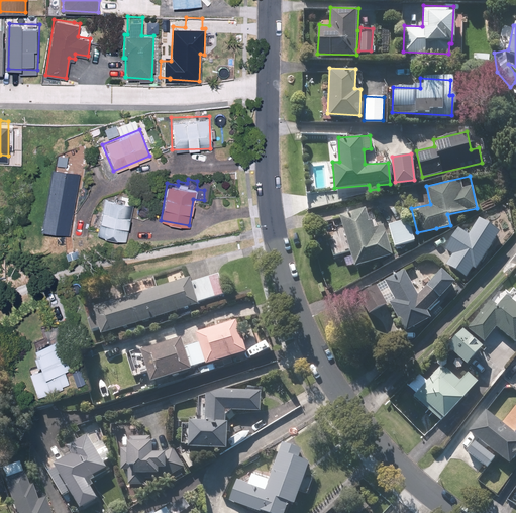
[(74,186),(45,182),(36,240),(65,244),(74,186)]
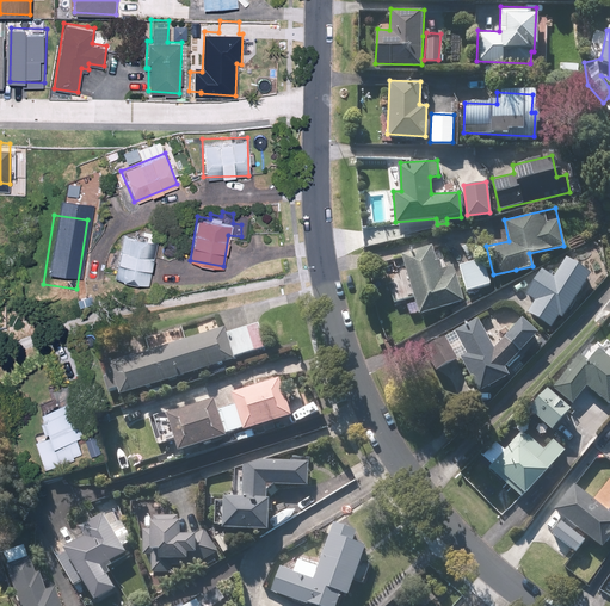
[(145,233),(143,239),(123,235),(115,278),(148,284),(156,241),(154,240),(155,235),(145,233)]
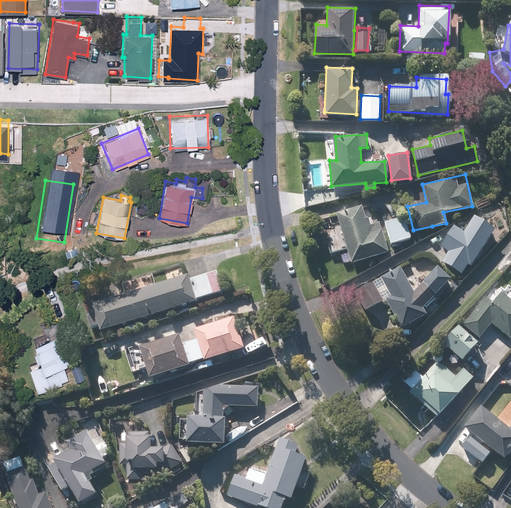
[(366,225),(360,203),(335,211),(351,263),(388,252),(379,221),(366,225)]
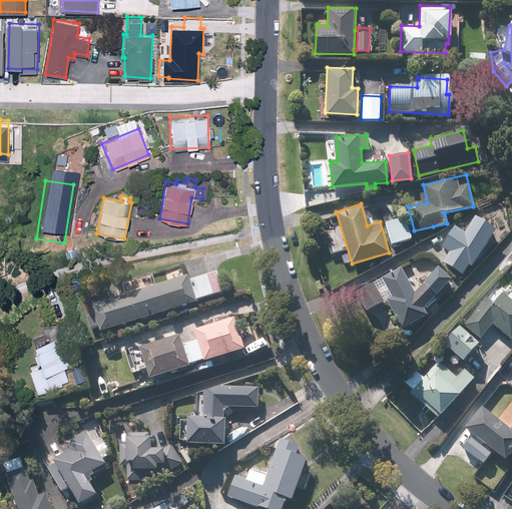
[(406,215),(385,221),(390,243),(412,237),(406,215)]
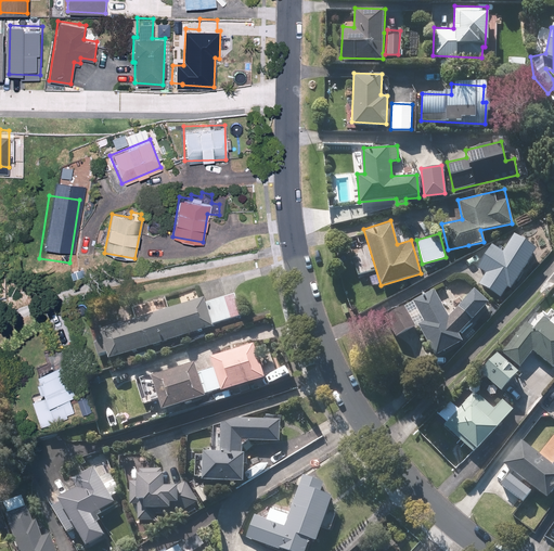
[(513,233),(502,250),(491,242),(468,277),(499,297),(505,285),(510,289),(525,265),(536,248),(513,233)]
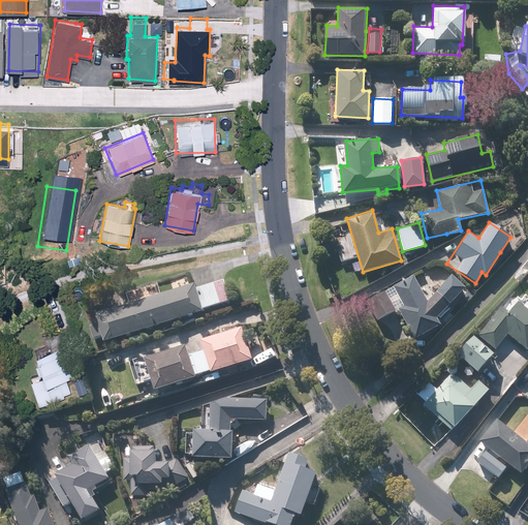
[(367,299),(378,319),(398,309),(410,333),(406,336),(409,341),(412,349),(428,340),(423,334),(440,323),(437,317),(464,288),(451,275),(427,299),(413,274),(367,299)]
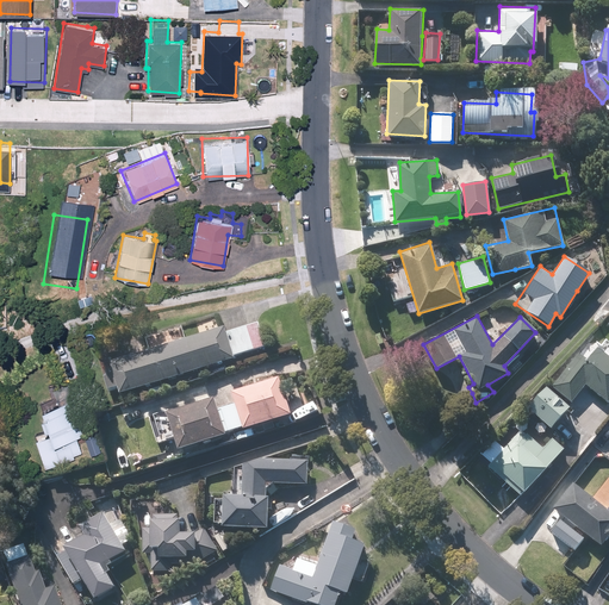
[(181,323),(138,336),(141,345),(130,349),(128,343),(93,354),(104,390),(116,386),(118,394),(266,348),(258,320),(227,330),(224,323),(186,336),(181,323)]
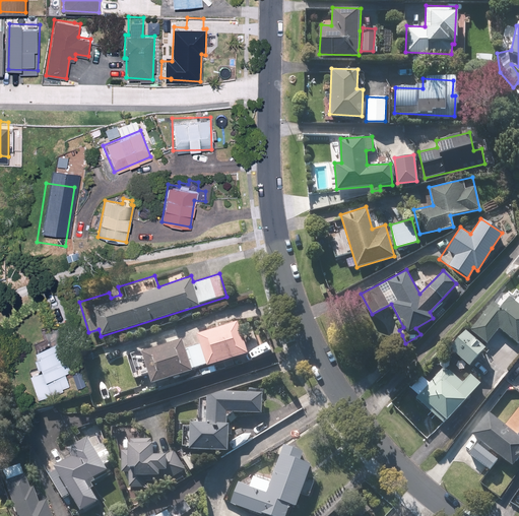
[(518,288),(514,285),(511,291),(504,285),(493,300),(469,329),(487,341),(499,326),(518,341),(518,288)]
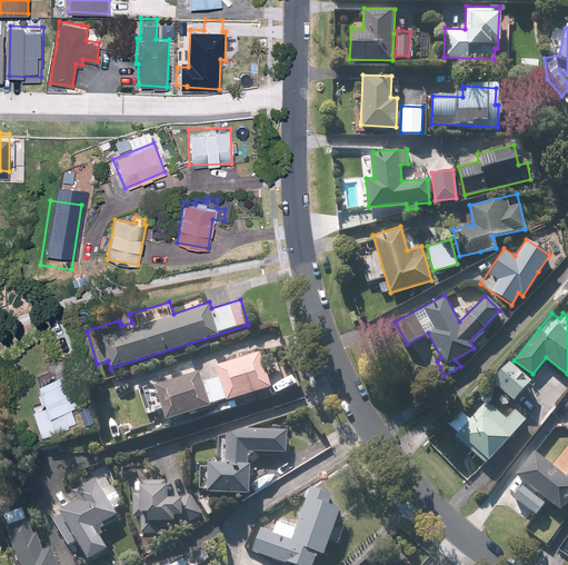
[(165,418),(210,405),(209,402),(225,397),(226,399),(270,386),(260,352),(216,365),(218,374),(201,378),(199,369),(155,383),(165,418)]
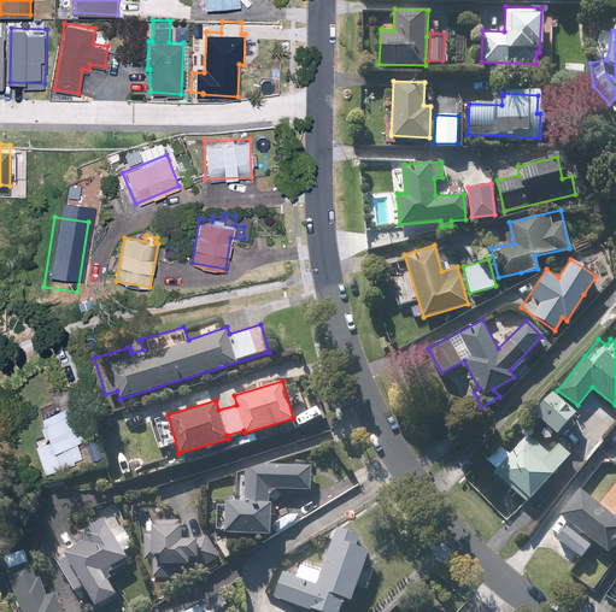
[(555,394),(539,415),(558,430),(574,411),(555,394)]
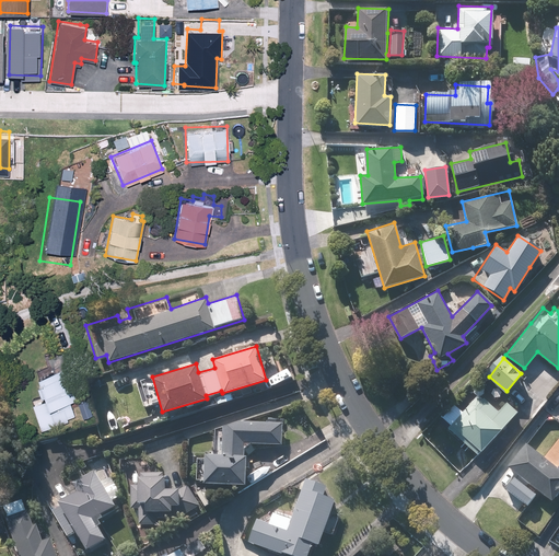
[(39,398),(30,402),(38,428),(74,417),(69,400),(76,397),(81,415),(92,412),(76,361),(32,375),(39,398)]
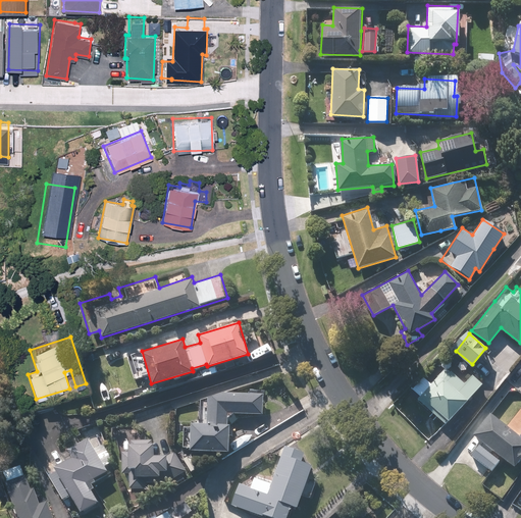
[(460,378),(447,366),(417,398),(446,424),(483,382),(468,369),(460,378)]
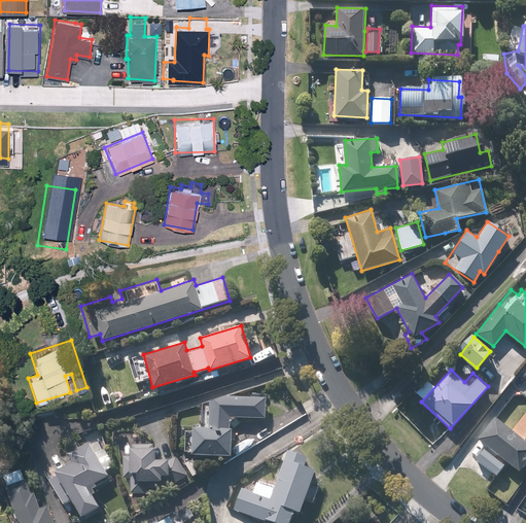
[(190,428),(190,431),(184,431),(183,452),(189,452),(189,457),(230,459),(231,429),(229,429),(230,416),(265,417),(266,397),(209,394),(207,428),(190,428)]
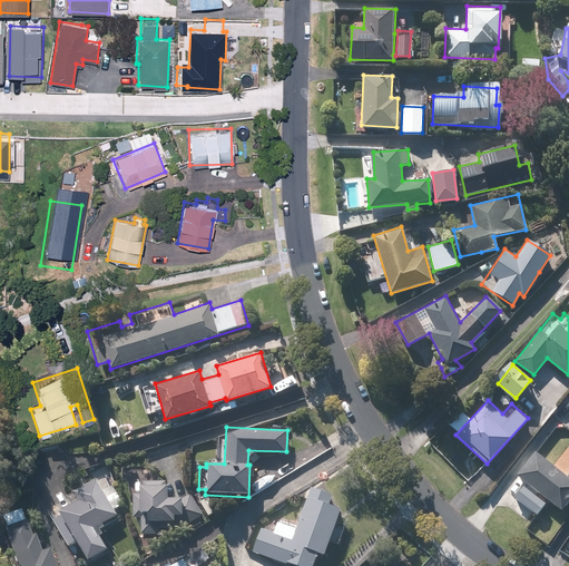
[(568,443),(552,464),(535,449),(516,472),(560,509),(568,498),(568,443)]
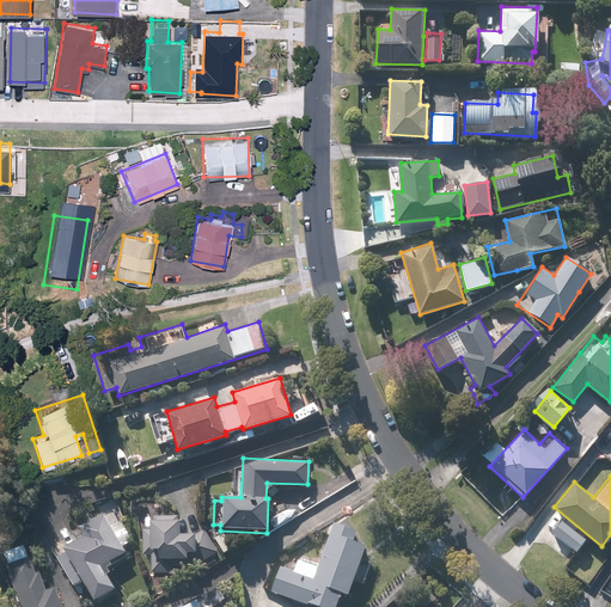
[(124,515),(110,522),(103,512),(72,528),(78,540),(62,549),(92,602),(115,589),(107,575),(109,572),(107,568),(111,565),(109,560),(126,551),(122,545),(132,539),(124,515)]
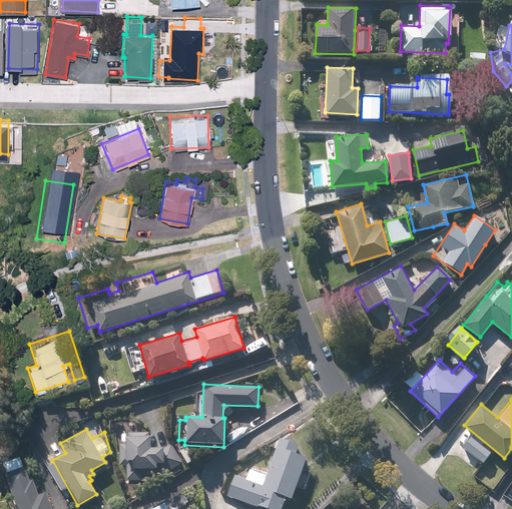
[(163,466),(163,449),(150,449),(151,431),(127,430),(127,434),(121,434),(120,443),(118,443),(118,465),(126,465),(125,480),(143,481),(143,475),(156,475),(156,466),(163,466)]
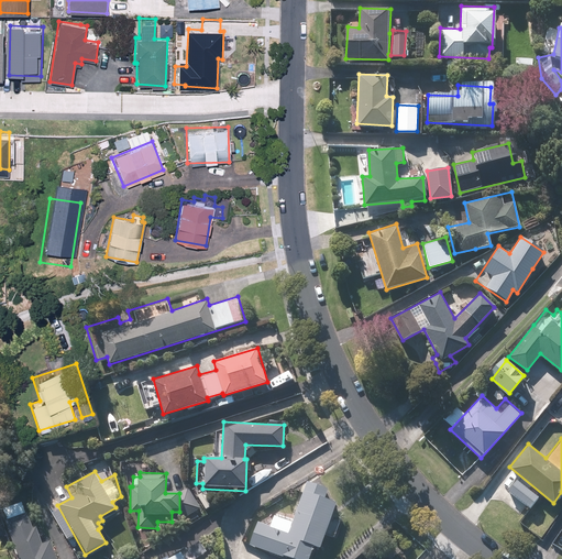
[(518,477),(506,490),(527,508),(539,495),(518,477)]
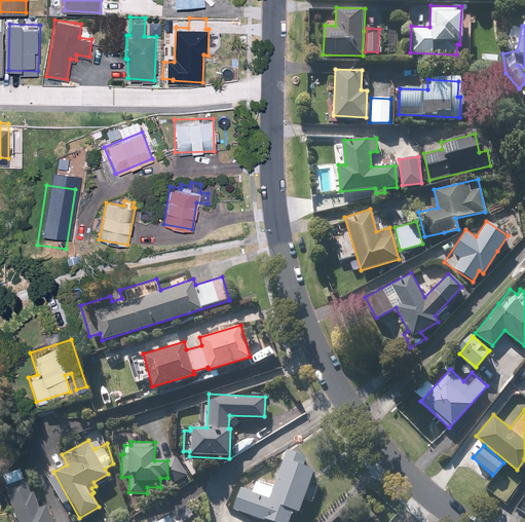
[(233,508),(253,515),(250,521),(288,521),(293,511),(299,513),(314,468),(303,463),(306,454),(286,447),(269,496),(240,486),(233,508)]
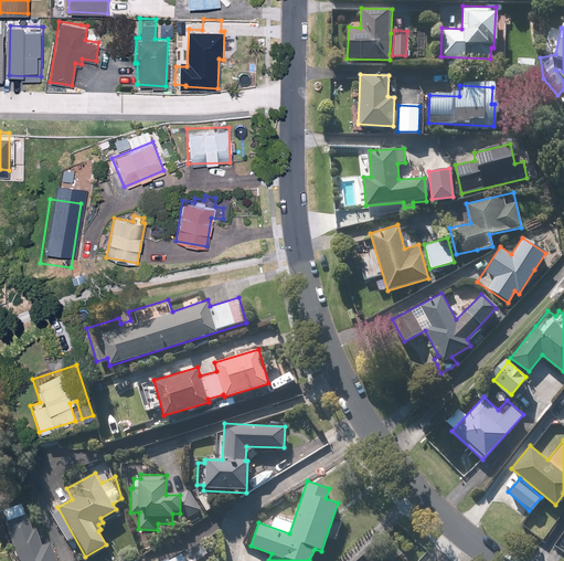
[(56,560),(49,540),(40,543),(25,504),(0,512),(0,515),(17,560),(56,560)]
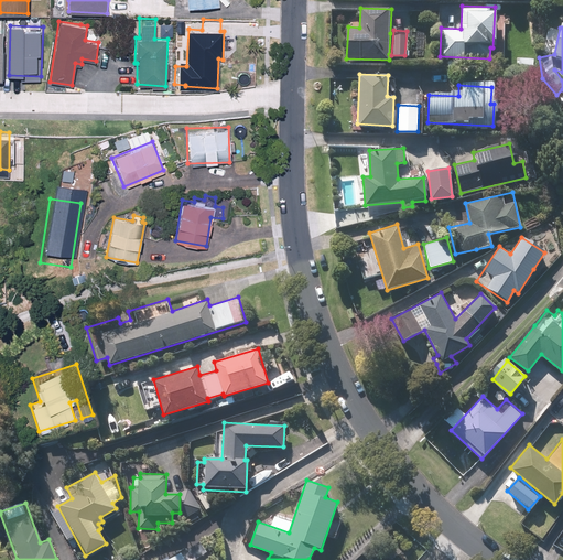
[(199,540),(170,559),(168,556),(160,559),(194,559),(206,551),(199,540)]
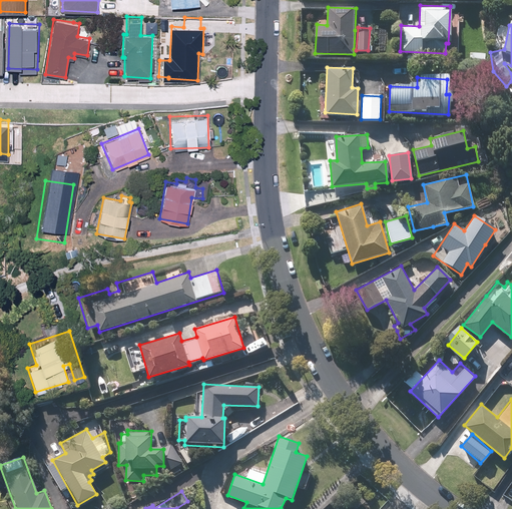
[(326,508),(345,508),(338,499),(326,508)]
